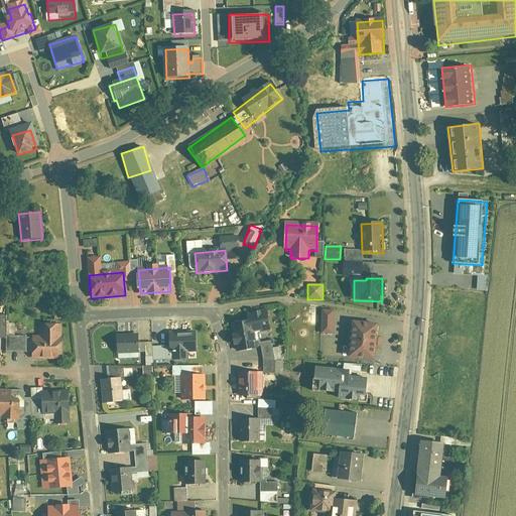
[(256,334),(272,331),(268,308),(231,315),(238,353),(259,349),(256,334)]
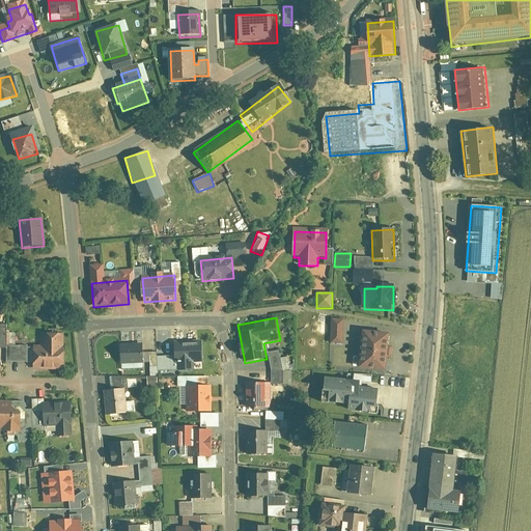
[(343,344),(343,319),(330,318),(329,344),(343,344)]
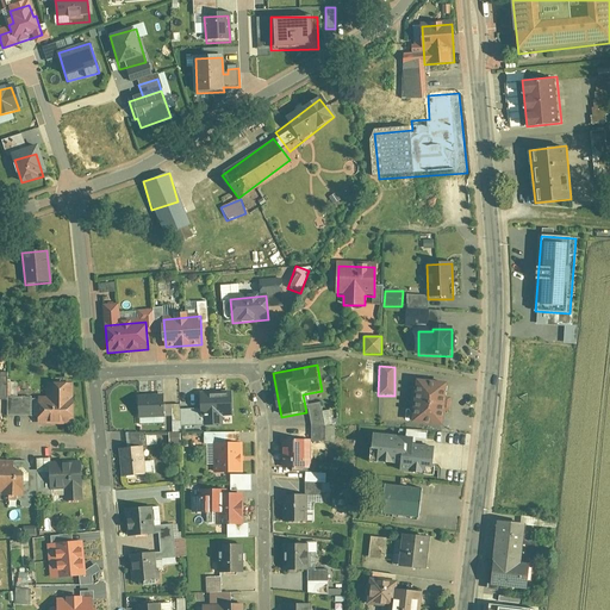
[(12,375),(0,374),(0,398),(11,399),(11,397),(12,375)]
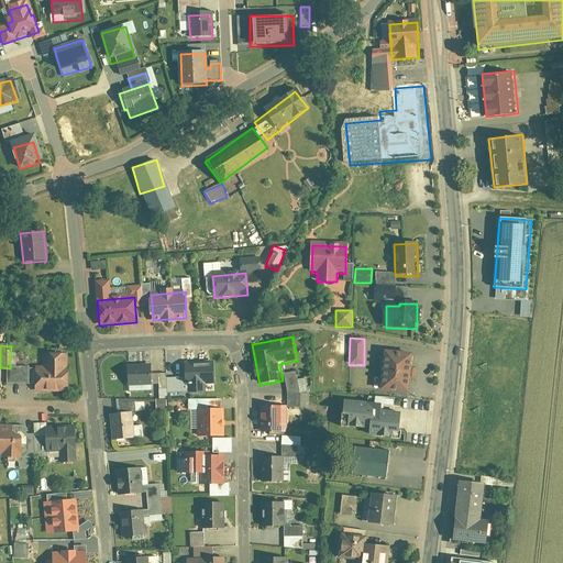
[(412,354),(386,351),(382,390),(408,393),(412,354)]
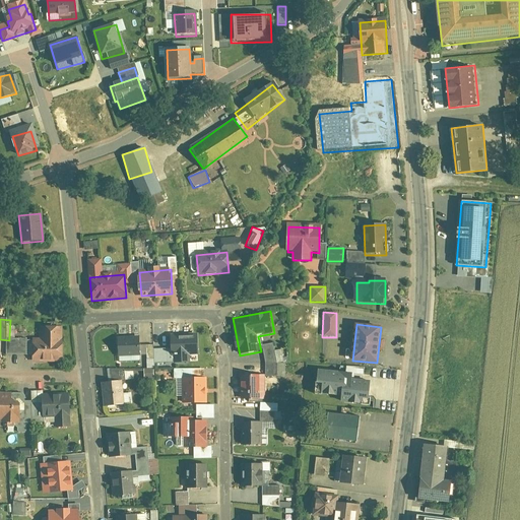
[(37,338),(37,360),(65,360),(66,326),(42,326),(42,338),(37,338)]
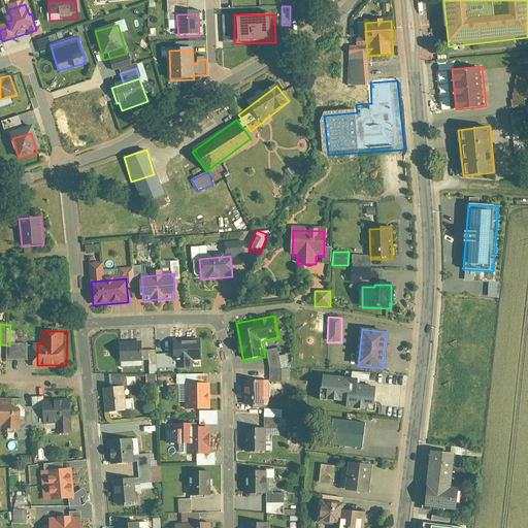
[(201,338),(172,339),(172,352),(156,353),(156,371),(192,369),(192,362),(202,362),(201,338)]
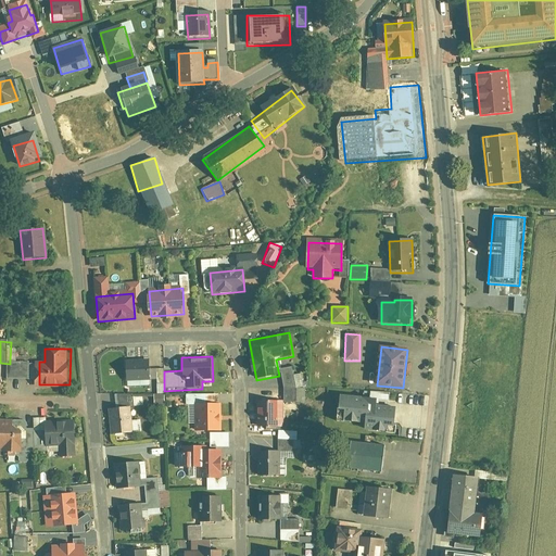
[(150,361),(126,362),(126,383),(150,383),(150,361)]
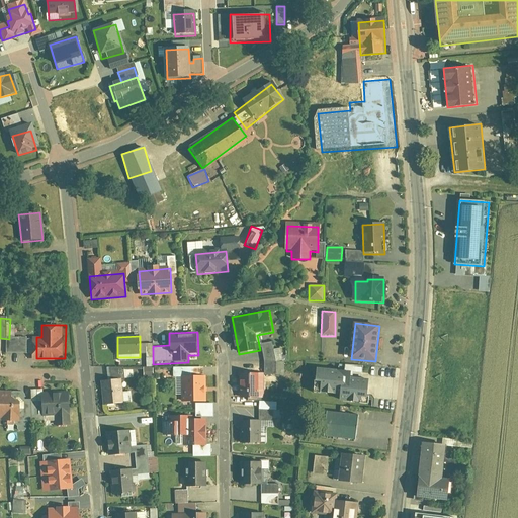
[(29,337),(9,337),(9,339),(9,353),(28,353),(29,337)]
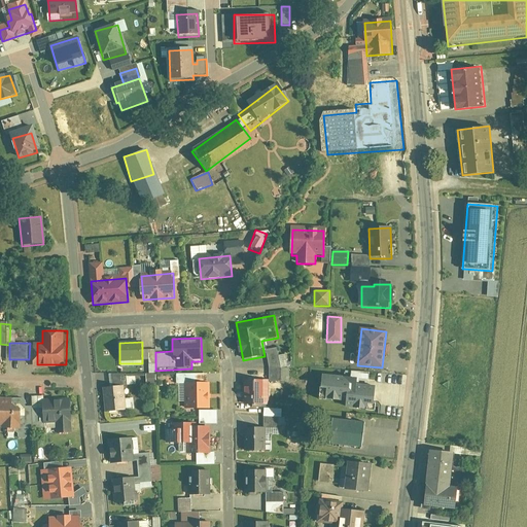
[(146,385),(155,384),(154,365),(148,365),(149,375),(145,375),(146,385)]
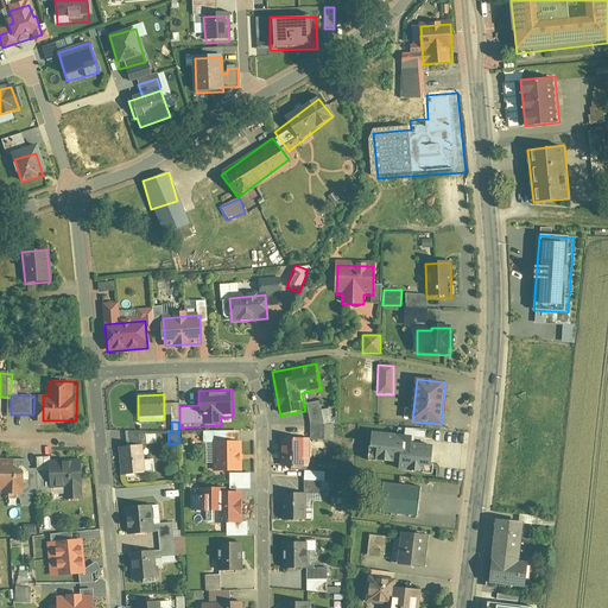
[(369,458),(401,462),(400,470),(429,473),(432,448),(411,445),(411,438),(373,435),(369,458)]
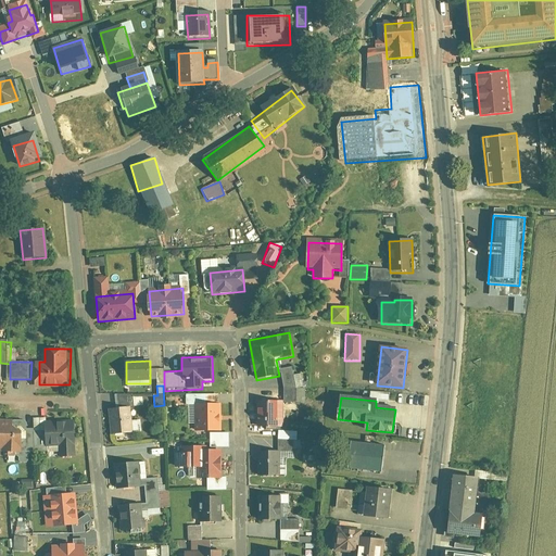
[(283,401),(255,401),(255,428),(283,428),(283,401)]
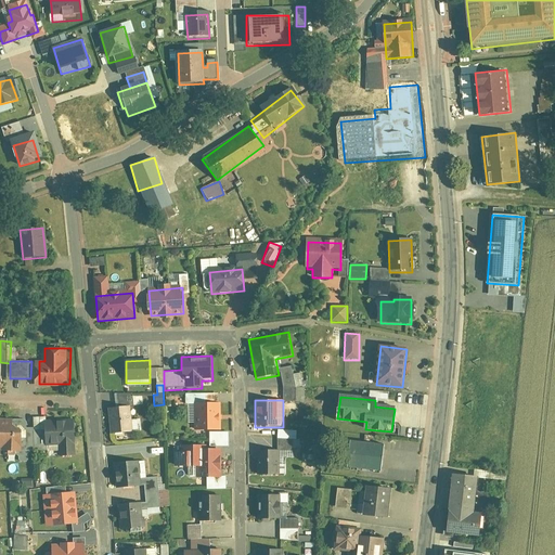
[(219,404),(194,404),(194,435),(220,435),(219,404)]
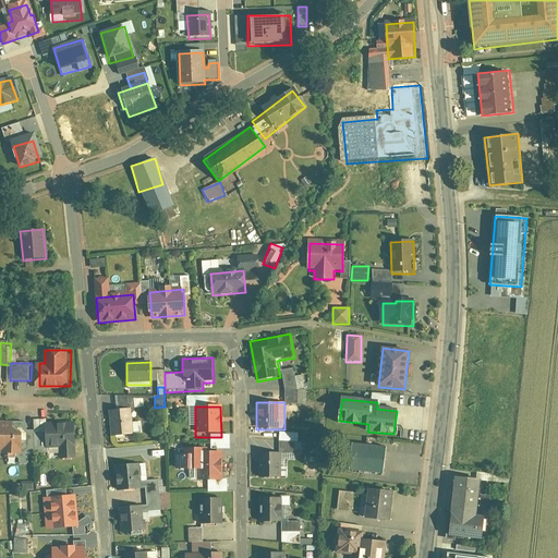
[(130,410),(108,413),(110,439),(133,437),(130,410)]
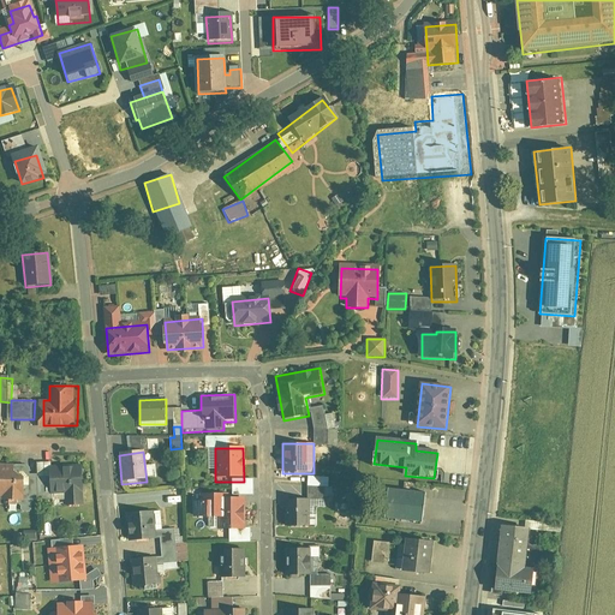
[(54,463),(41,463),(42,490),(55,489),(54,466),(54,463)]
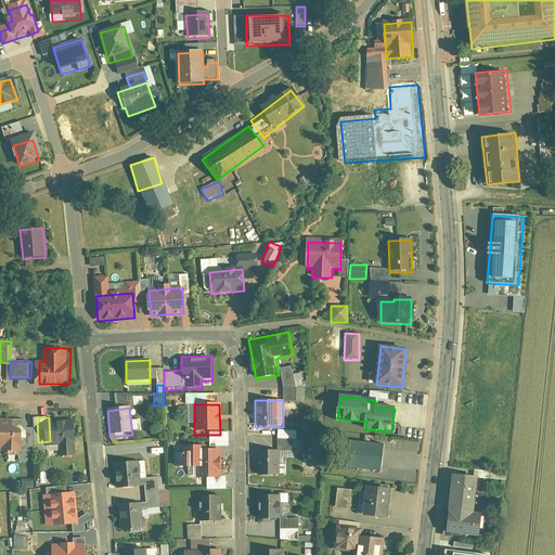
[(29,420),(0,418),(0,449),(10,450),(10,455),(22,456),(21,461),(30,462),(30,450),(35,450),(36,427),(29,427),(29,420)]
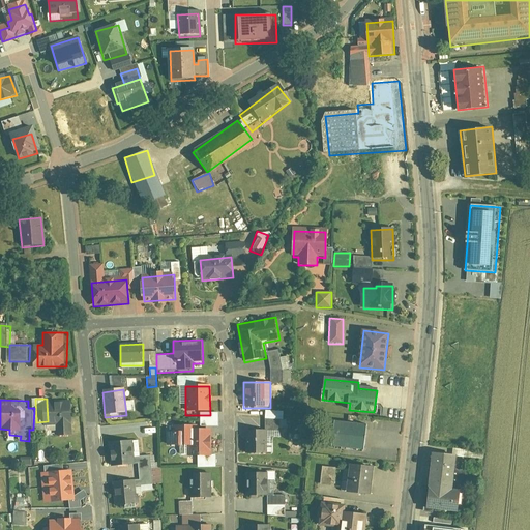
[(74,401),(47,402),(48,421),(48,423),(60,423),(71,422),(75,422),(74,401)]
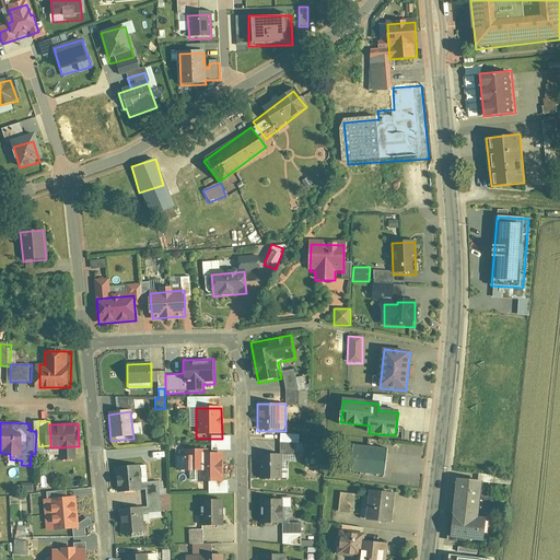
[(389,451),(353,445),(350,471),(387,476),(389,451)]
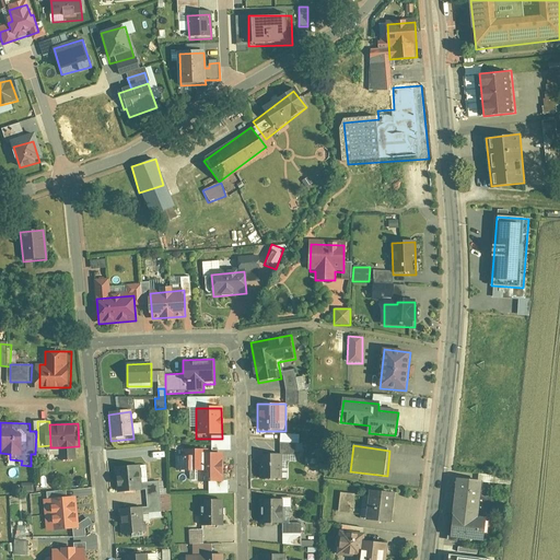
[(76,446),(63,447),(65,459),(77,459),(76,446)]
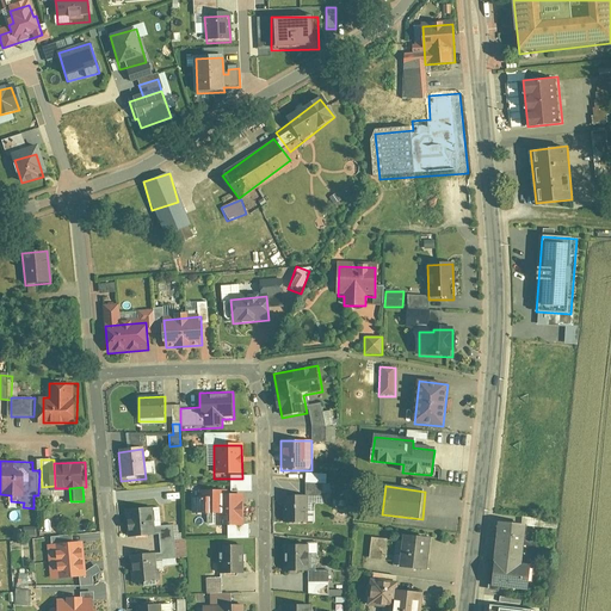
[(223,491),(198,492),(199,520),(215,520),(215,530),(242,529),(241,498),(223,498),(223,491)]
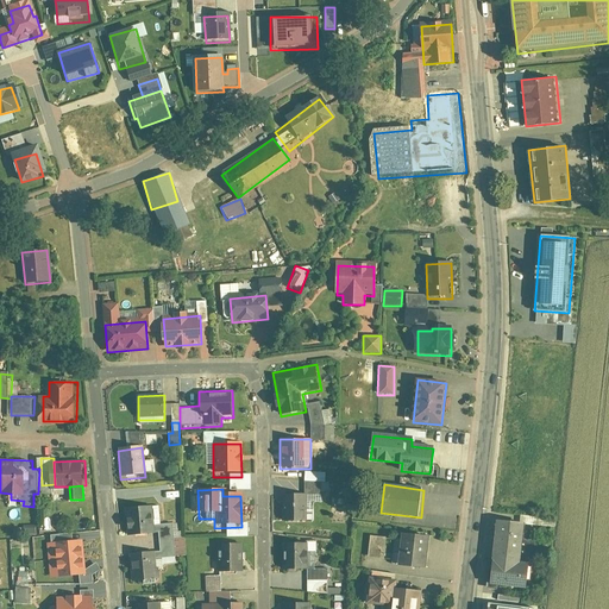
[(306,495),(280,494),(280,525),(306,525),(306,495)]
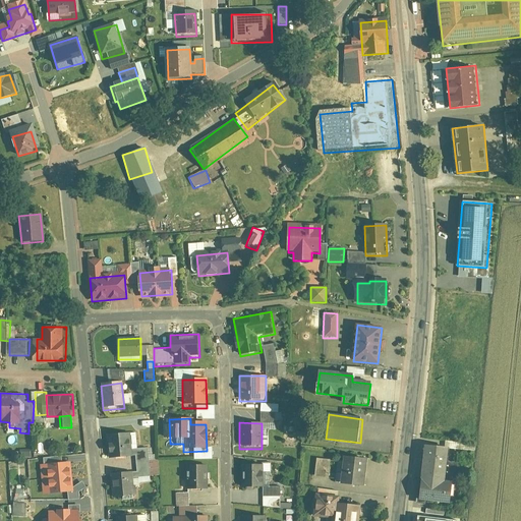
[(128,433),(106,436),(109,463),(131,461),(128,433)]
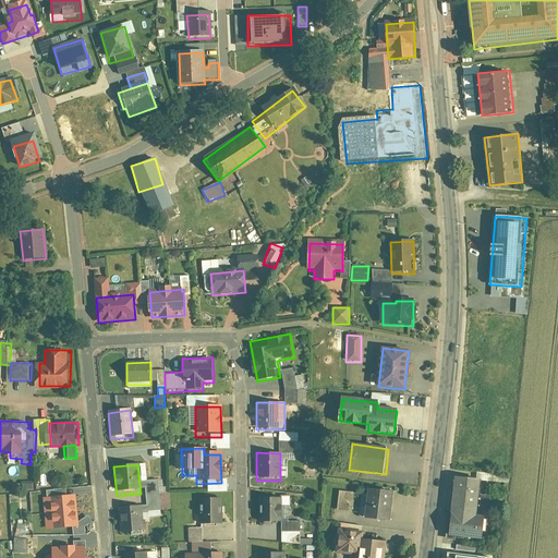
[(482,480),(456,476),(449,536),(483,540),(486,516),(477,514),(482,480)]
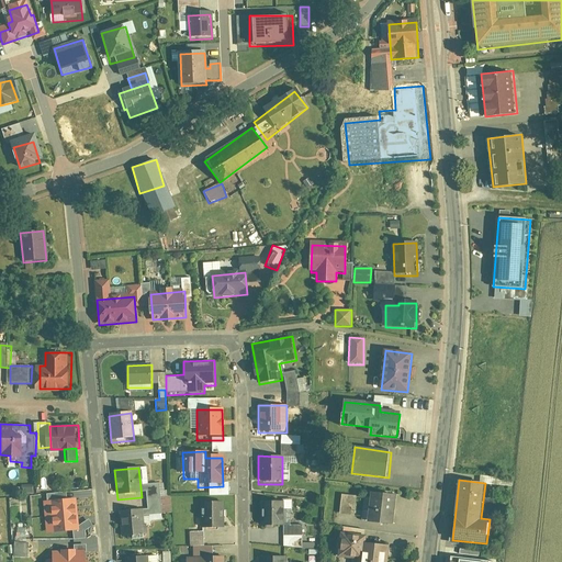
[(395,496),(371,494),(368,523),(392,526),(395,496)]
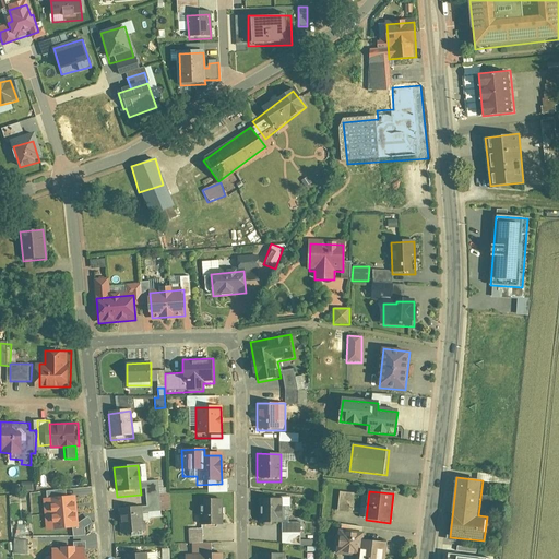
[(352,513),(354,495),(340,492),(336,511),(352,513)]
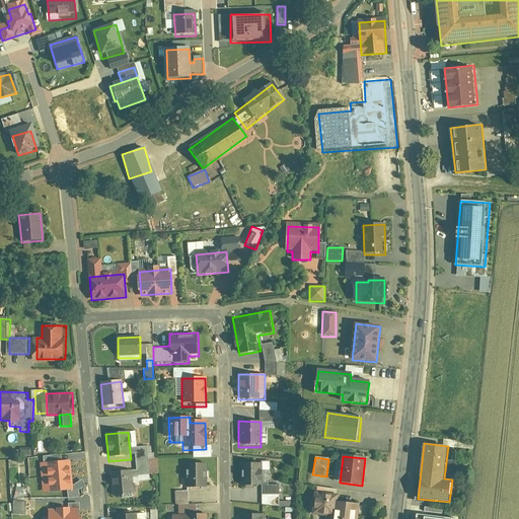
[(73,490),(70,461),(42,463),(45,493),(73,490)]
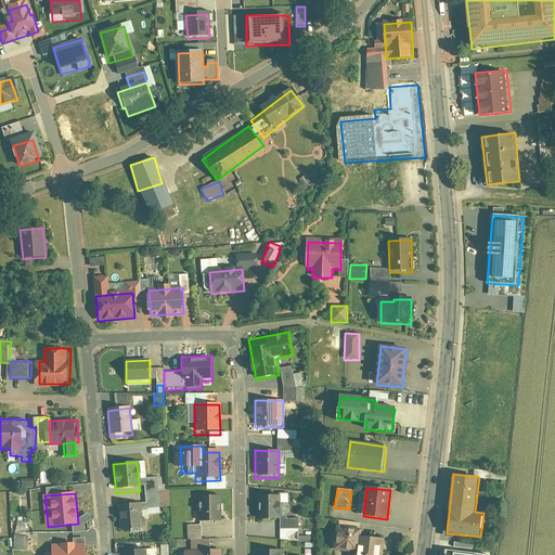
[(280,495),(257,497),(258,523),(280,521),(280,495)]
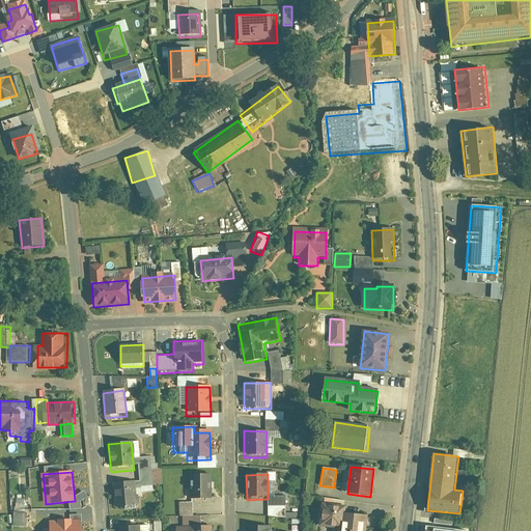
[(212,476),(189,477),(190,503),(213,503),(212,476)]
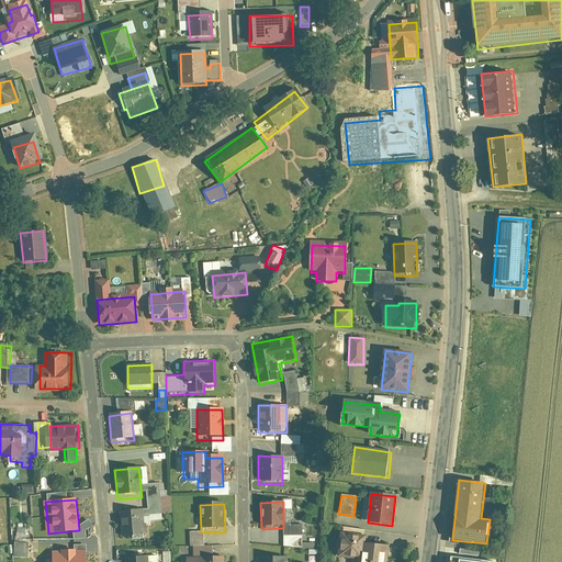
[(141,512),(119,514),(122,541),(143,539),(141,512)]
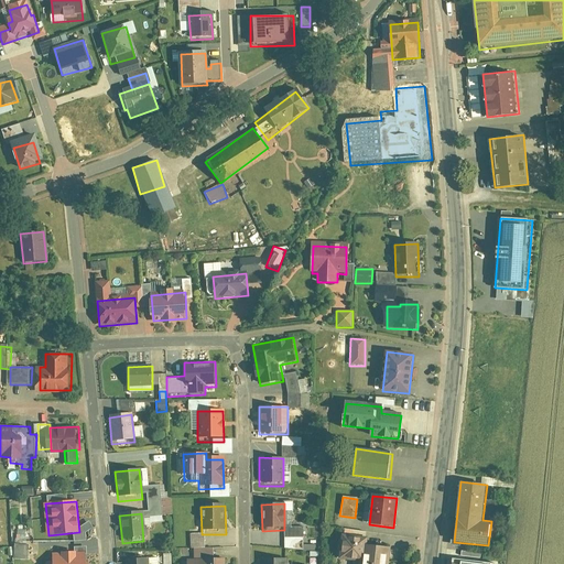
[(388,563),(390,546),(362,544),(364,534),(344,533),(342,559),(360,561),(359,563),(388,563)]
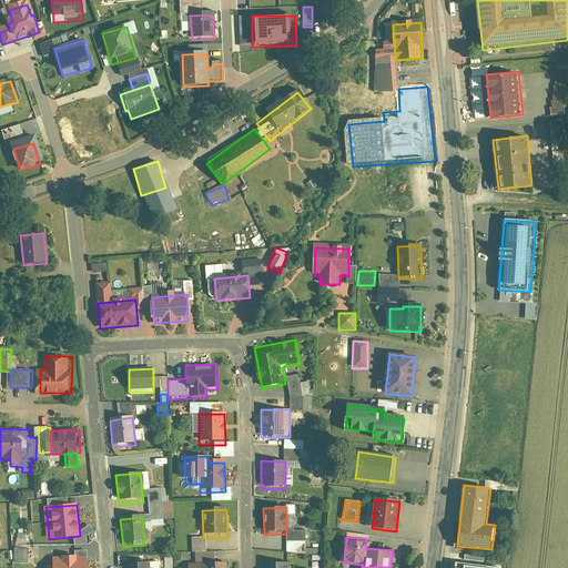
[(13,563),(27,563),(28,548),(13,548),(13,563)]
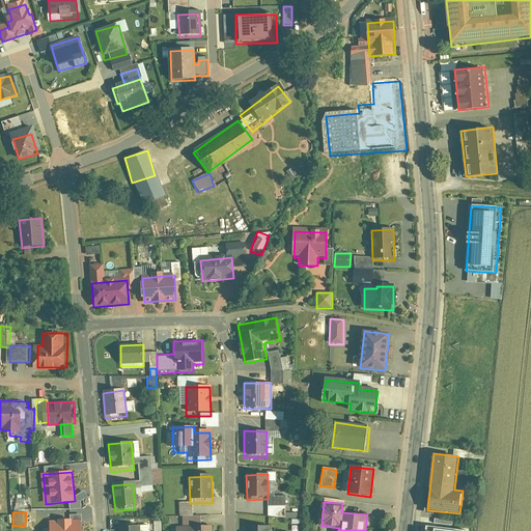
[(183,528),(175,529),(175,530),(211,530),(212,528),(201,528),(200,520),(183,520),(183,528)]
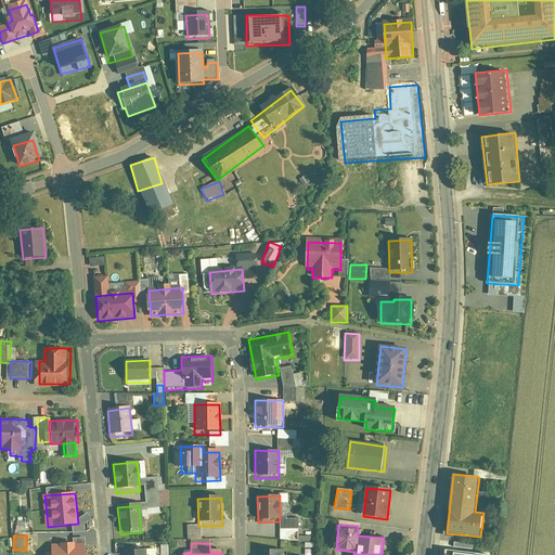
[(85,554),(85,545),(52,545),(52,553),(46,553),(44,554),(85,554)]
